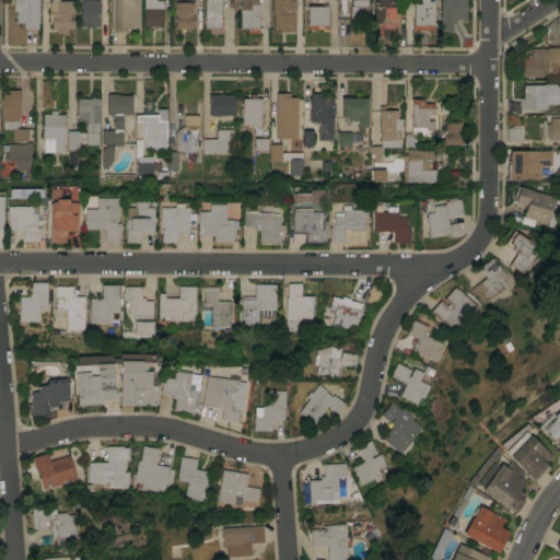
[(37,0),(37,28),(23,28),(23,22),(15,22),(15,11),(12,11),(12,0),(37,0)]
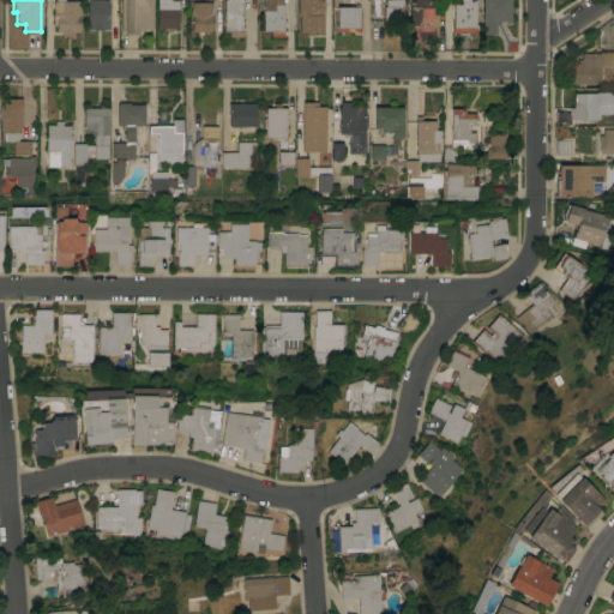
[(64,0),(64,1),(79,0),(79,31),(73,31),(73,36),(61,36),(61,32),(55,32),(55,24),(53,24),(53,1),(55,1),(55,0),(64,0)]
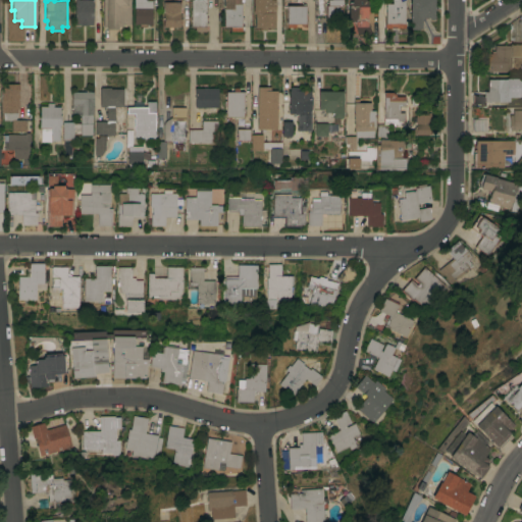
[(92,0),(92,25),(73,25),(73,3),(70,3),(70,0),(92,0)]
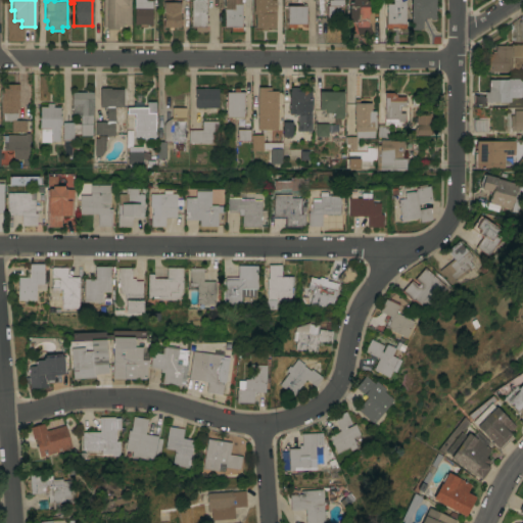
[(130,0),(130,24),(128,24),(128,25),(122,25),(122,27),(117,26),(116,29),(105,29),(105,27),(102,27),(102,0),(130,0)]
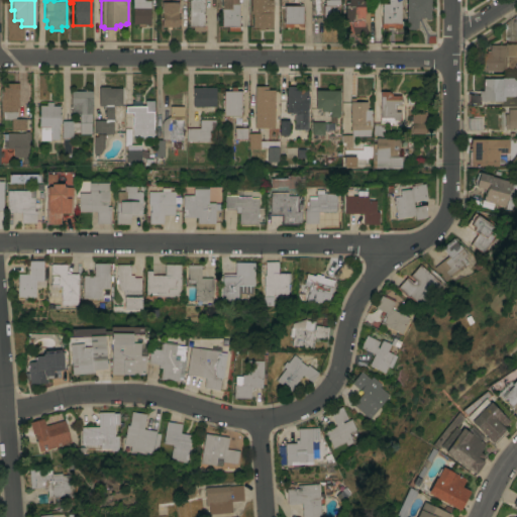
[(131,0),(149,0),(149,23),(144,23),(144,26),(137,26),(137,23),(132,23),(131,0)]
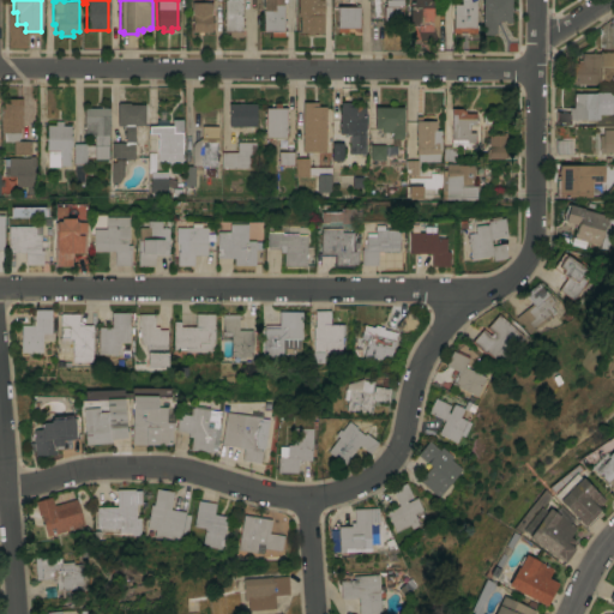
[(224,0),(241,0),(241,31),(241,37),(228,37),(228,30),(224,30),(224,0)]
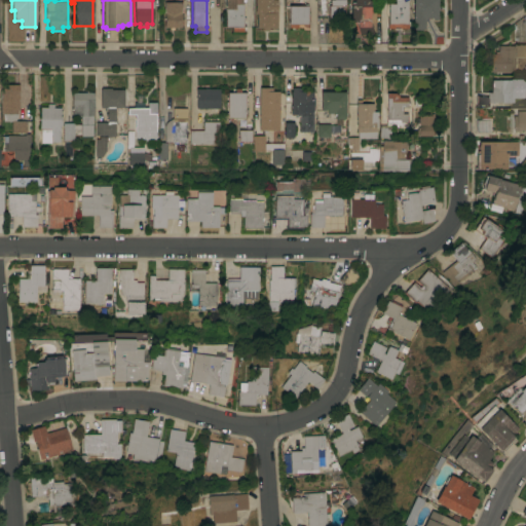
[(242,31),(232,31),(232,27),(225,27),(224,0),(240,0),(240,3),(242,3),(242,31)]
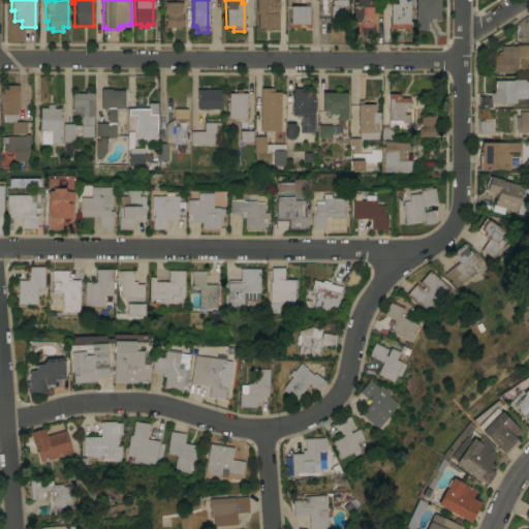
[(256,0),(278,0),(278,28),(270,28),(270,30),(263,30),(263,28),(257,28),(257,13),(256,13),(256,0)]
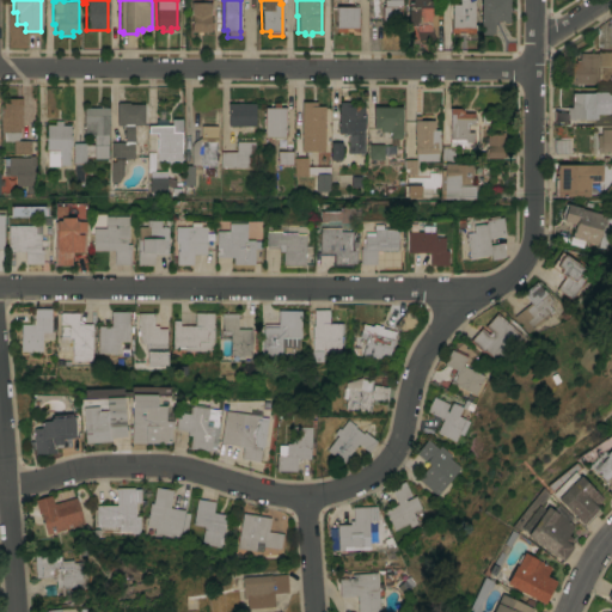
[(402,0),(402,28),(389,28),(389,20),(381,20),(381,6),(384,6),(384,0),(402,0)]
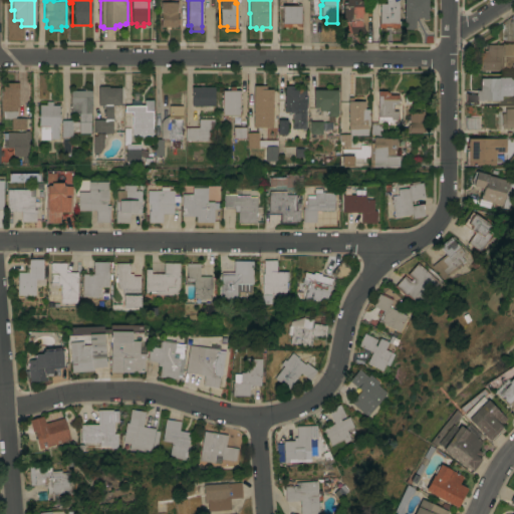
[(363,0),(363,7),(365,7),(365,12),(366,12),(366,33),(342,33),(342,4),(345,4),(345,0),(363,0)]
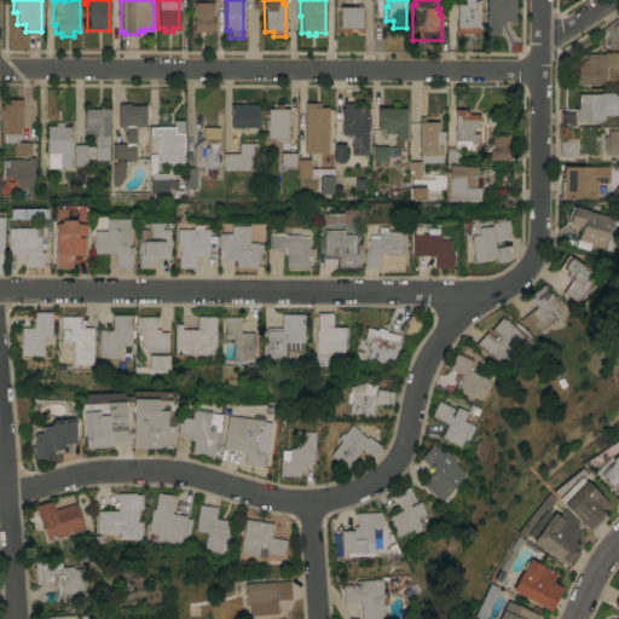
[(479,0),(479,28),(480,28),(480,33),(469,33),(469,32),(463,32),(463,33),(456,33),(456,28),(456,4),(464,4),(464,0),(479,0)]
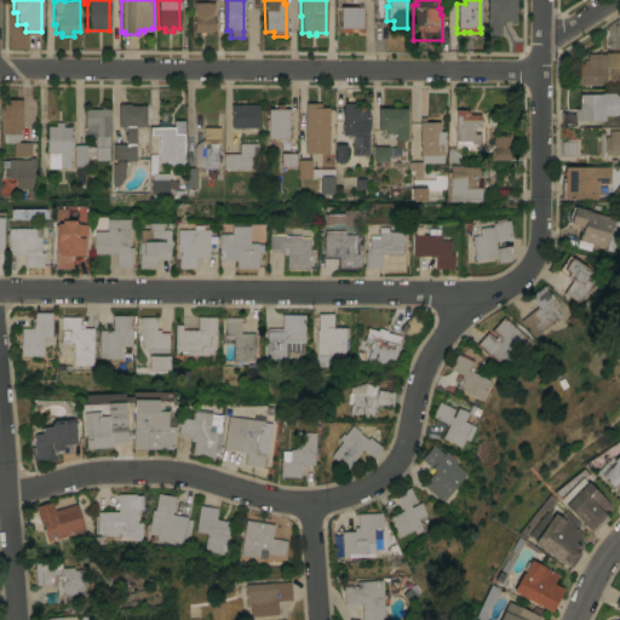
[(499,34),(497,34),(489,34),(486,34),(486,0),(515,0),(515,17),(516,18),(516,19),(515,22),(512,23),(511,23),(510,22),(510,21),(503,21),(500,23),(499,34)]
